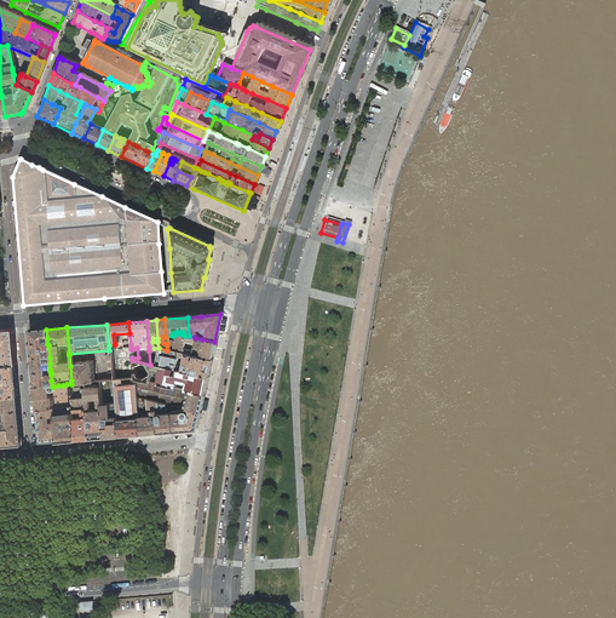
[(49,345),(47,344),(47,338),(46,330),(26,331),(28,360),(50,358),(49,345)]
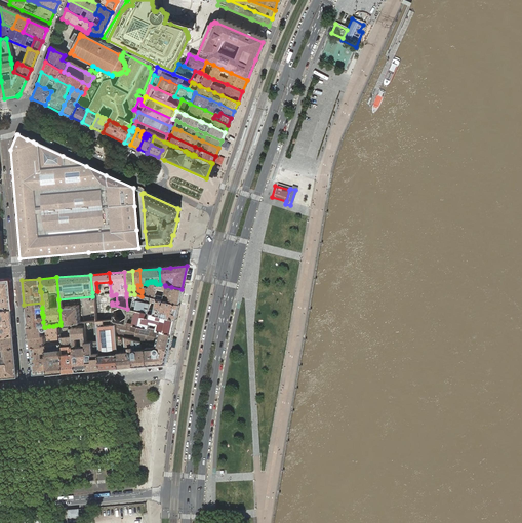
[(0,311),(10,311),(7,282),(0,282),(0,311)]
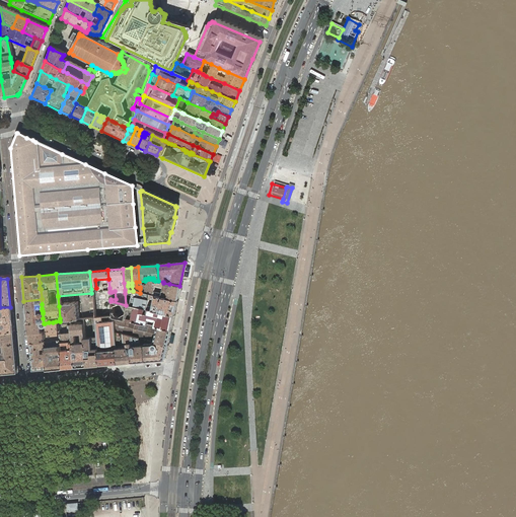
[(140,293),(176,301),(179,286),(169,284),(163,283),(163,282),(158,281),(155,281),(153,280),(147,281),(145,287),(140,286),(140,287),(140,289),(140,293)]
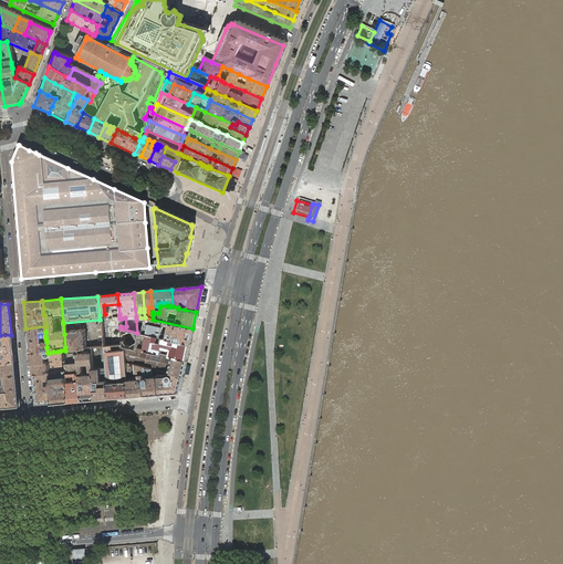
[(137,333),(188,345),(193,329),(153,320),(145,317),(139,317),(136,316),(136,320),(137,333)]
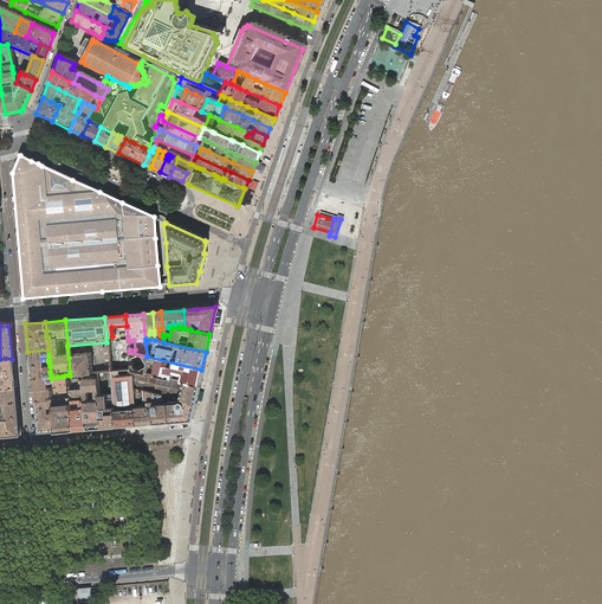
[(27,352),(30,366),(41,364),(44,364),(44,361),(46,361),(46,364),(50,364),(49,362),(49,360),(49,355),(49,349),(27,352)]
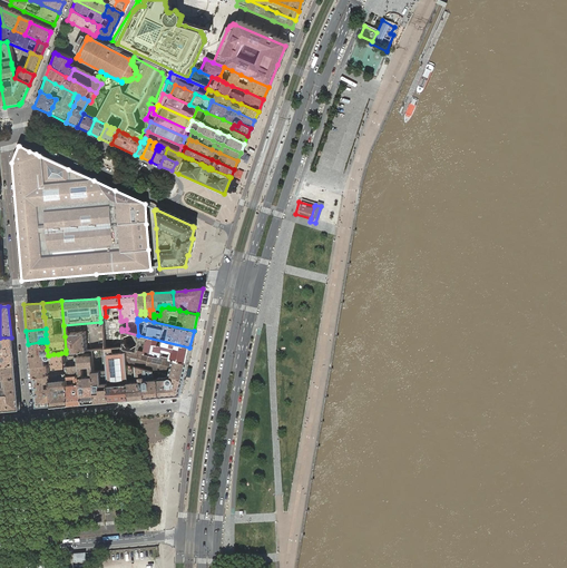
[(123,343),(123,349),(136,352),(143,353),(159,358),(168,360),(172,360),(186,363),(189,348),(138,335),(121,331),(121,338),(123,343)]
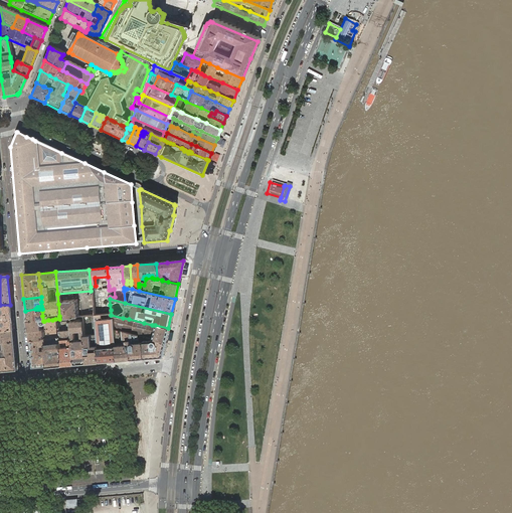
[(74,302),(58,304),(59,316),(61,316),(61,319),(75,318),(74,302)]
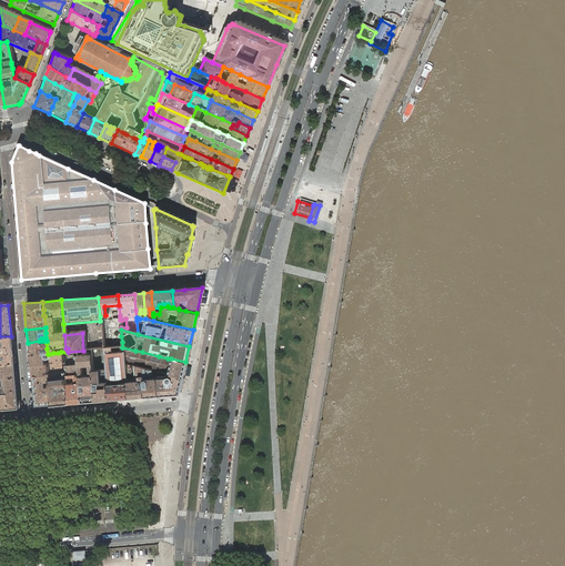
[(0,364),(13,364),(12,355),(11,344),(11,336),(0,336),(0,364)]
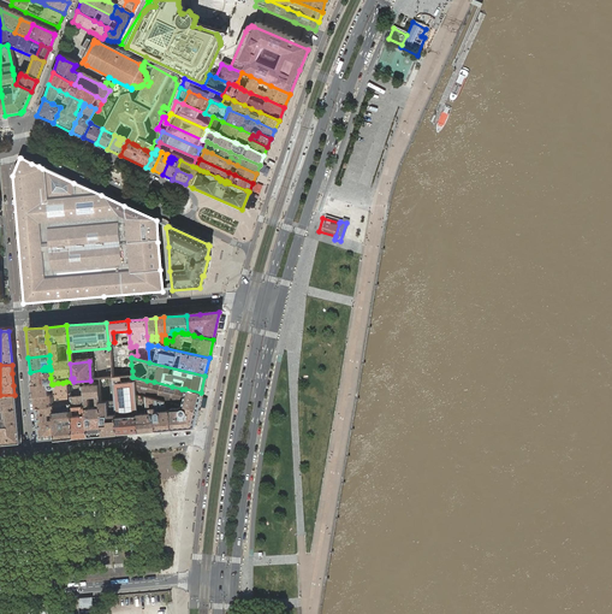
[(30,372),(31,385),(46,384),(52,384),(51,378),(51,372),(51,370),(47,370),(48,373),(45,373),(45,370),(42,370),(30,372)]
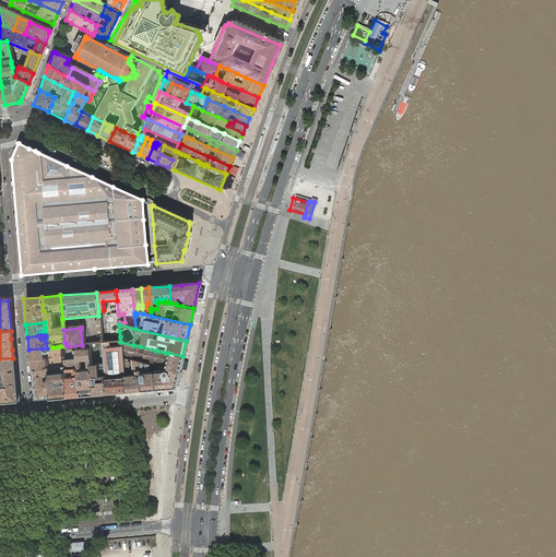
[(120,342),(101,343),(102,348),(103,365),(105,394),(125,393),(121,359),(120,346),(120,342)]
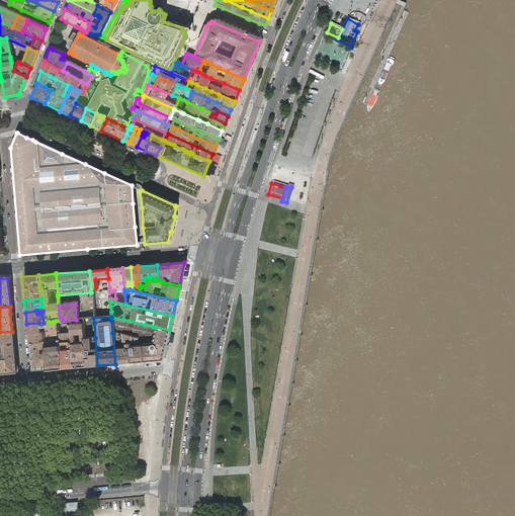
[(123,320),(111,317),(111,321),(112,333),(120,335),(129,336),(137,338),(141,339),(145,340),(149,341),(153,342),(155,333),(156,327),(153,327),(145,325),(130,321),(123,320)]
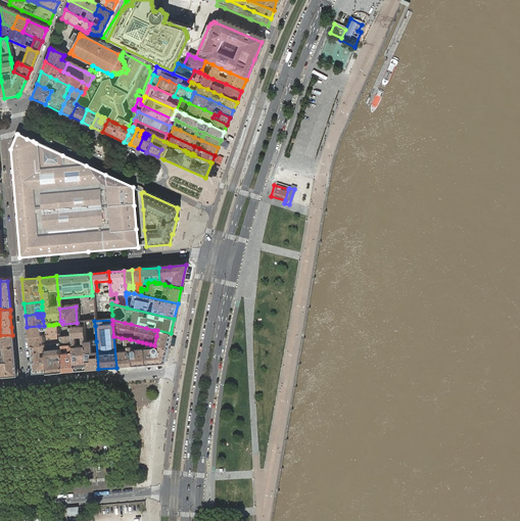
[(57,341),(58,344),(58,346),(71,345),(71,347),(72,353),(74,371),(86,370),(84,342),(82,322),(77,323),(62,324),(60,324),(56,324),(56,329),(57,334),(57,338),(57,341)]
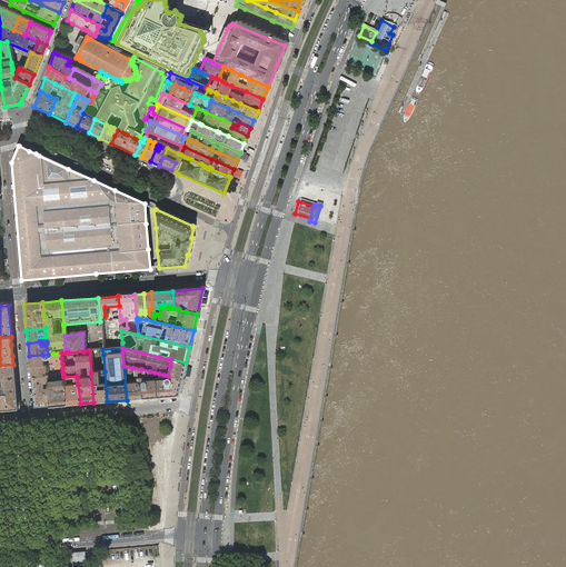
[(29,356),(29,367),(43,366),(43,361),(48,361),(49,365),(60,364),(62,364),(61,358),(61,352),(58,354),(53,354),(49,355),(48,355),(42,355),(29,356)]
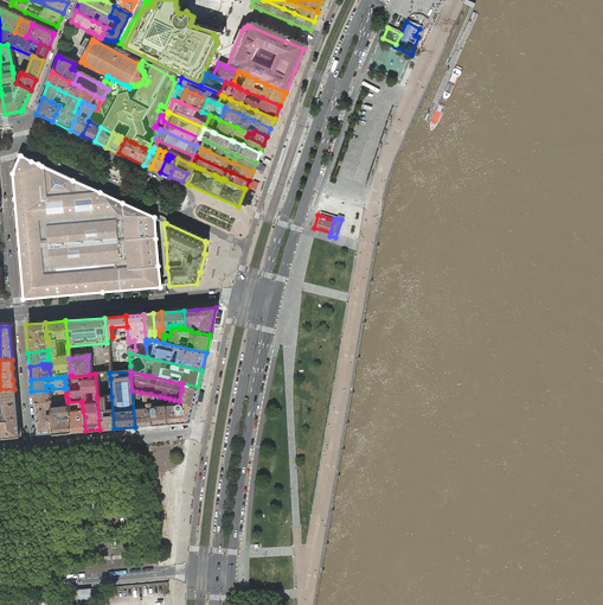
[(198,387),(183,383),(181,390),(179,401),(194,405),(197,395),(198,387)]
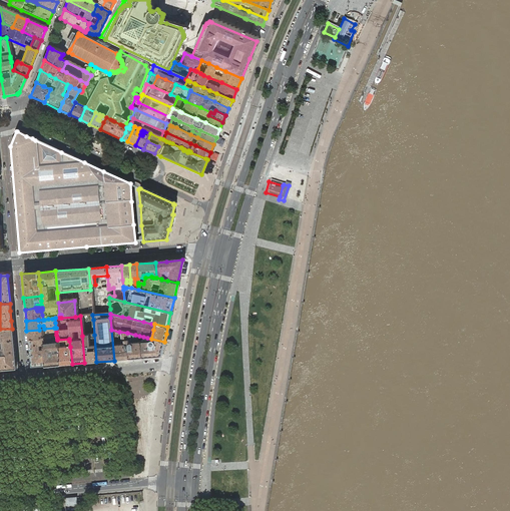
[(26,331),(27,341),(39,340),(39,337),(42,336),(42,339),(49,339),(54,338),(57,338),(56,335),(54,335),(54,328),(44,329),(42,330),(39,330),(26,331)]
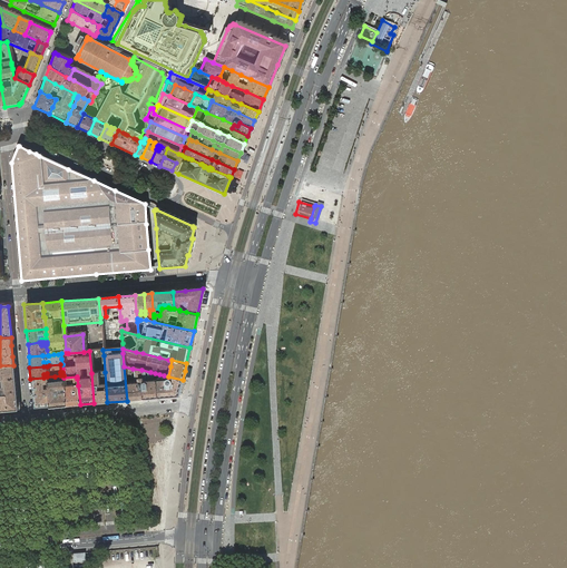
[(15,379),(13,365),(0,365),(0,380),(2,380),(15,379)]
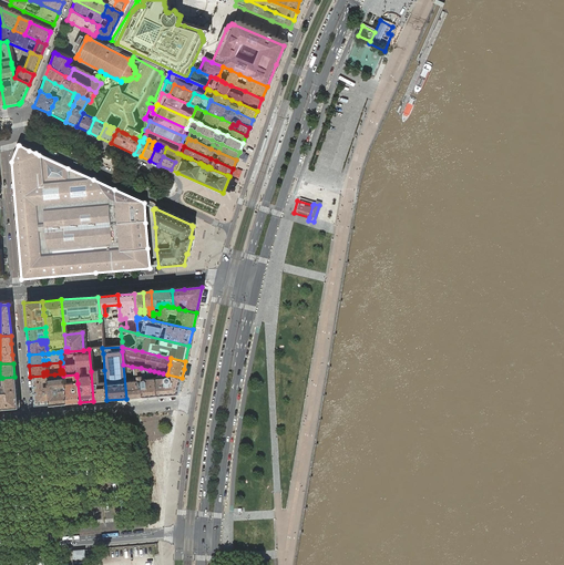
[(123,365),(126,399),(143,397),(142,380),(141,368),(132,367),(123,365)]
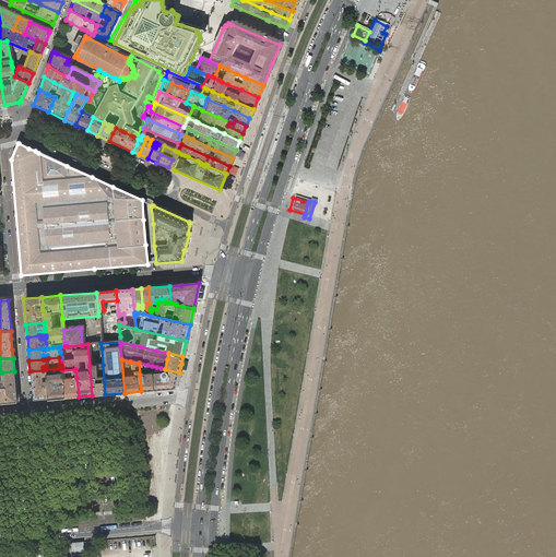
[(179,372),(165,369),(161,368),(156,367),(152,366),(148,365),(139,363),(140,375),(141,391),(176,388),(179,372)]
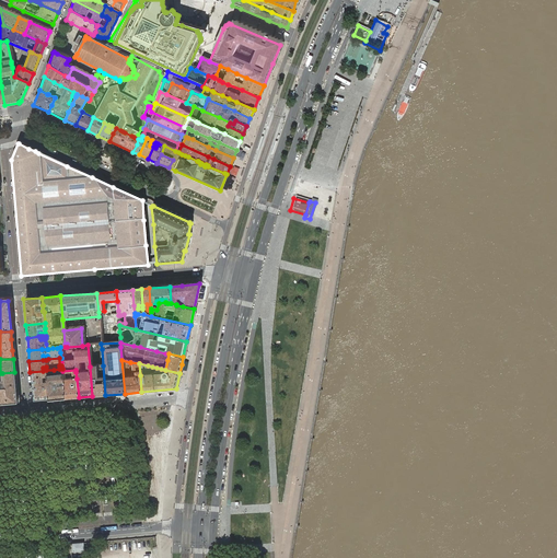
[(90,367),(92,396),(105,395),(103,365),(90,367)]
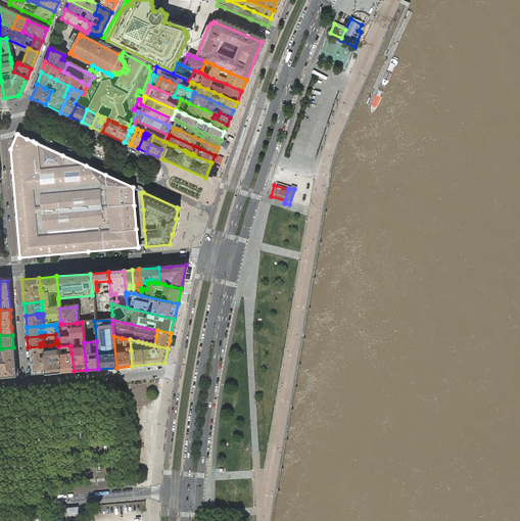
[(44,358),(45,374),(60,372),(59,354),(58,349),(58,346),(58,344),(55,344),(50,345),(43,345),(44,351),(44,352),(44,358)]
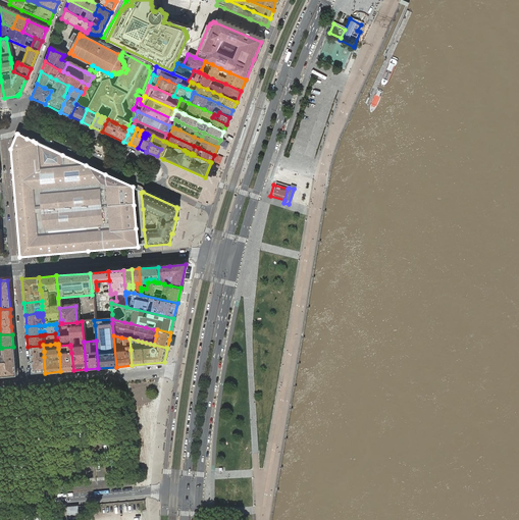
[(40,346),(28,347),(31,374),(45,373),(44,357),(44,352),(44,351),(43,345),(40,346)]
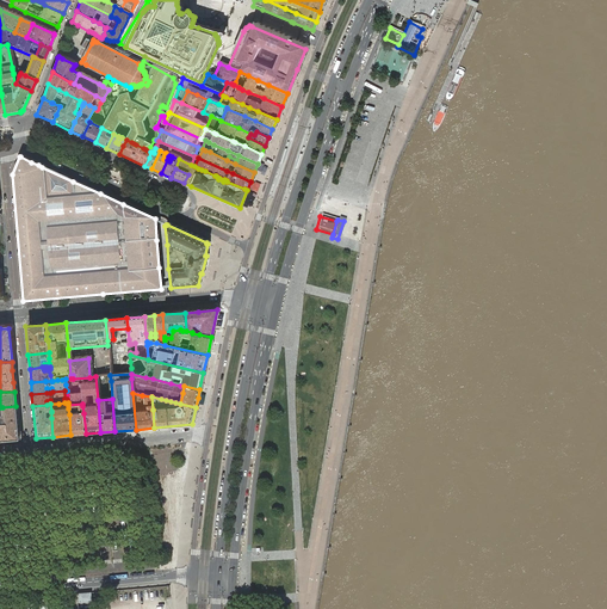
[(69,414),(70,435),(86,434),(84,413),(82,406),(82,404),(68,405),(68,408),(78,407),(78,413),(69,414)]
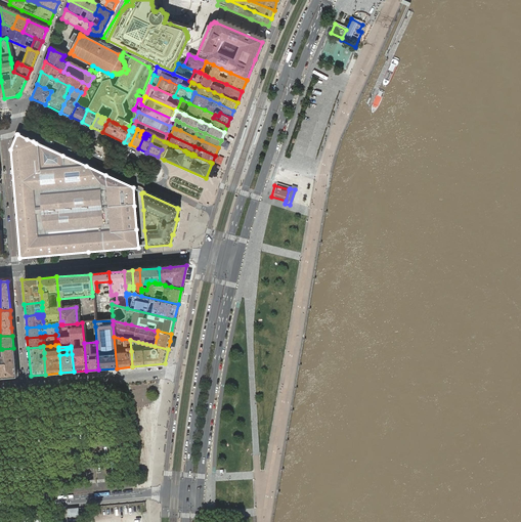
[(15,377),(13,348),(2,349),(0,349),(0,379),(15,377)]
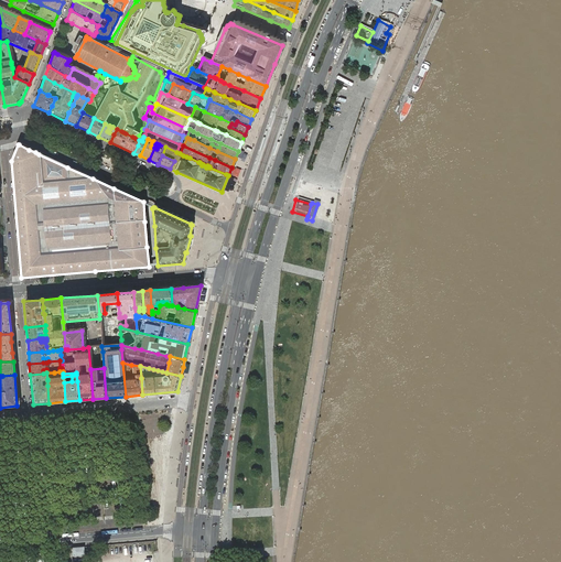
[(67,550),(68,559),(81,558),(79,549),(67,550)]
